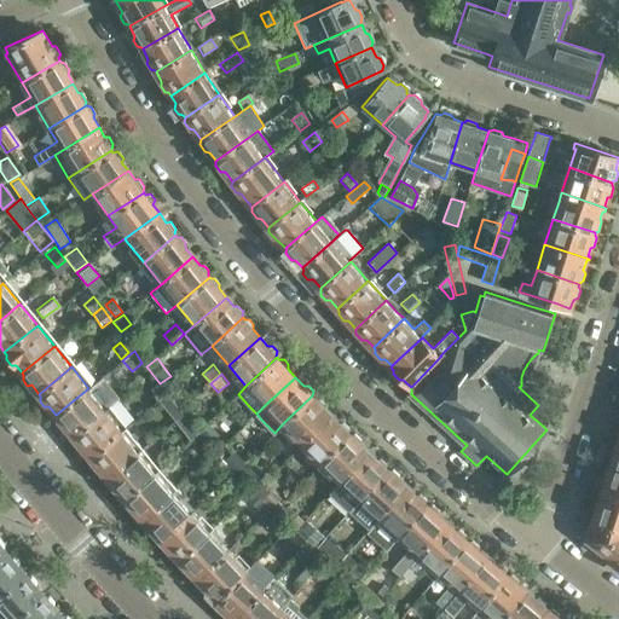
[(156,381),(149,388),(152,393),(150,394),(156,400),(165,392),(156,381)]
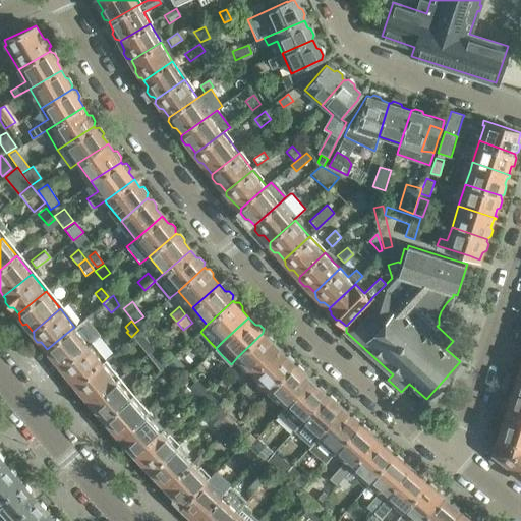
[(74,327),(47,349),(48,351),(48,355),(51,359),(55,359),(61,366),(89,344),(74,327)]
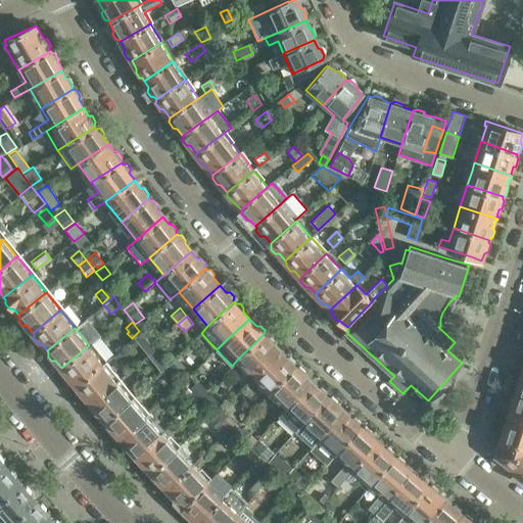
[(139,333),(131,341),(145,355),(152,349),(139,333)]
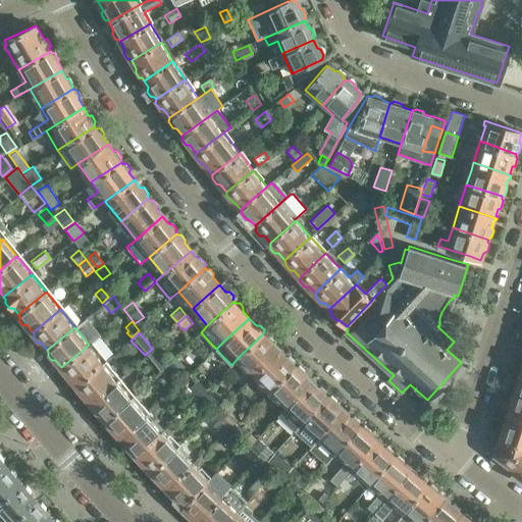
[(263,333),(238,358),(254,375),(279,350),(273,343),(275,341),(267,332),(265,335),(263,333)]
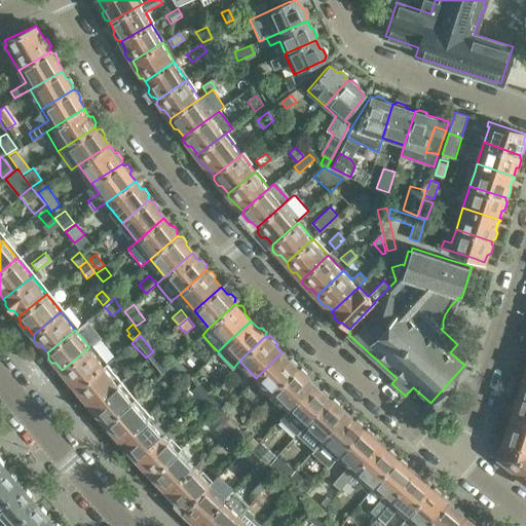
[(89,347),(62,370),(63,372),(63,376),(66,380),(70,381),(76,387),(104,365),(89,347)]
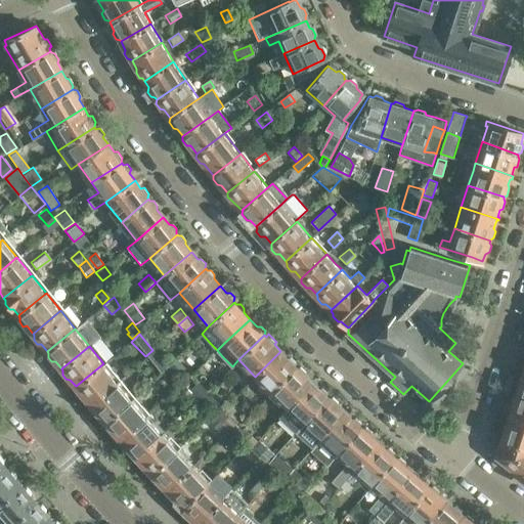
[(153,351),(145,358),(160,374),(167,366),(153,351)]
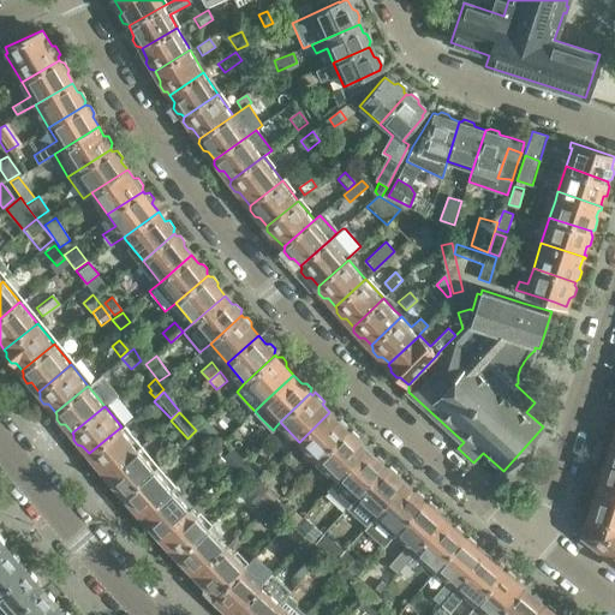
[(329,412),(299,442),(318,460),(347,430),(347,429),(350,427),(340,417),(338,419),(329,412)]
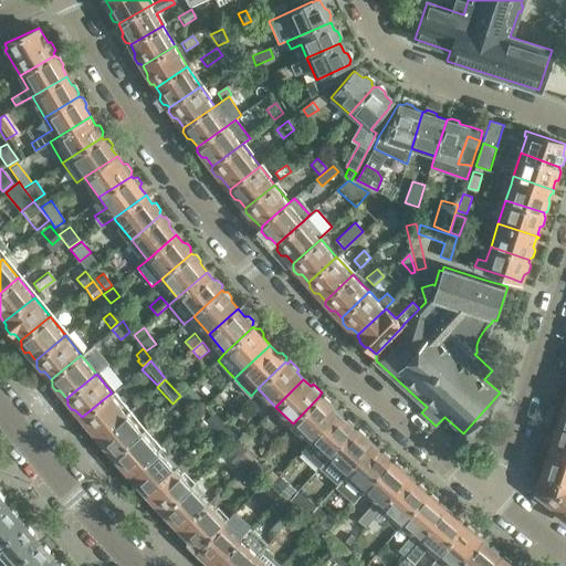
[(196,396),(189,389),(181,395),(189,402),(196,396)]
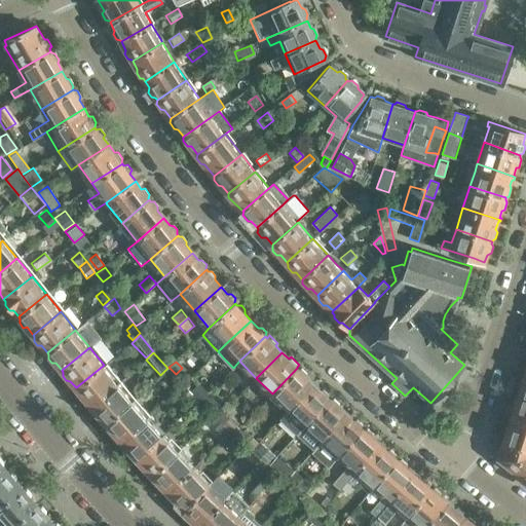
[(104,365),(76,387),(77,389),(75,392),(82,401),(84,399),(91,407),(118,384),(103,367),(104,365)]
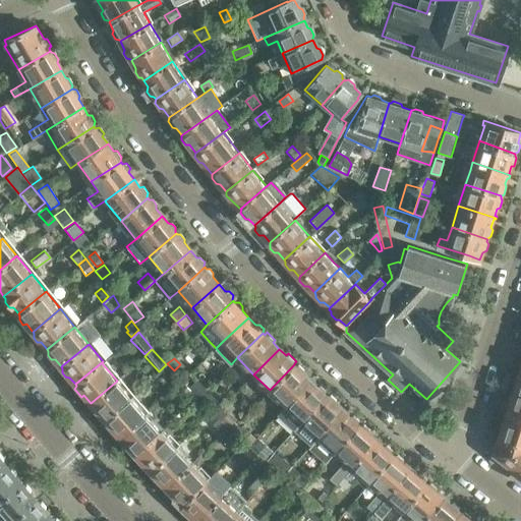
[(167,363),(160,371),(174,386),(181,380),(174,370),(167,363)]
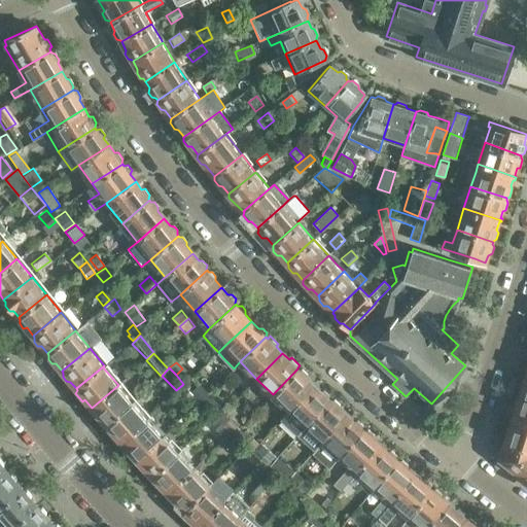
[(297,369),(273,394),(288,410),(313,383),(307,378),(310,375),(302,367),(300,370),(297,369)]
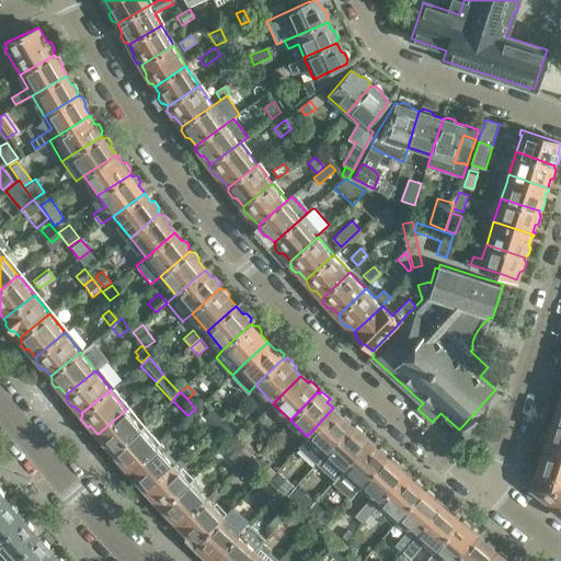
[(307,436),(298,446),(317,462),(352,424),(351,424),(353,421),(344,413),(341,415),(333,408),(307,436)]
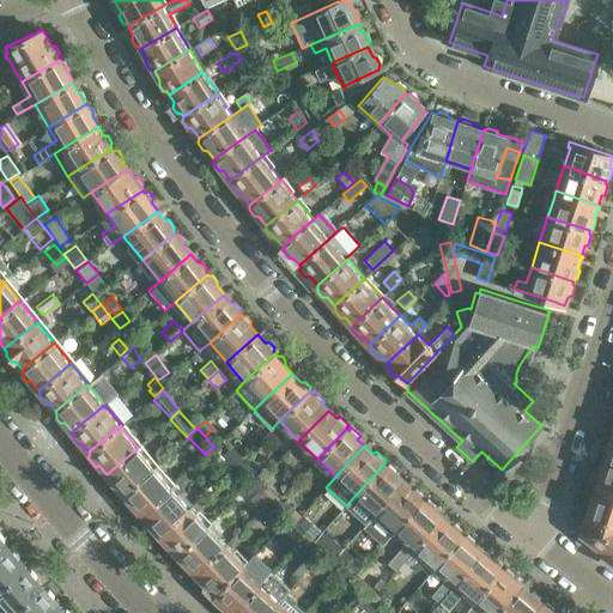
[(213,447),(204,456),(222,473),(230,465),(222,455),(213,447)]
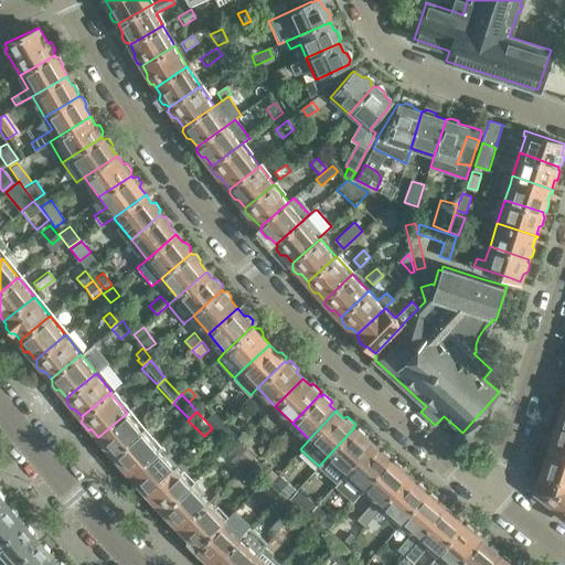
[(223,422),(213,412),(204,419),(212,428),(214,430),(223,422)]
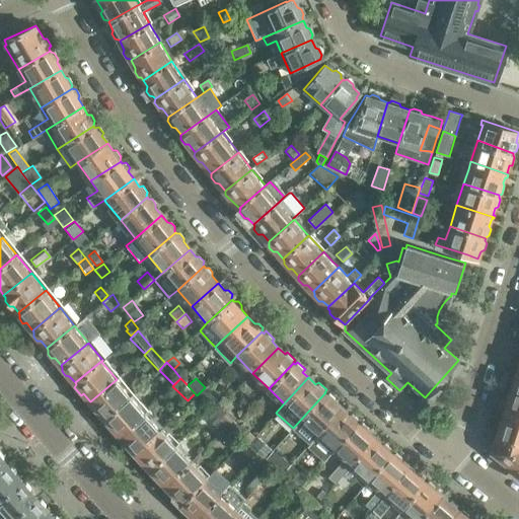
[(117,379),(90,401),(96,409),(94,411),(101,419),(103,417),(104,419),(131,395),(117,379)]
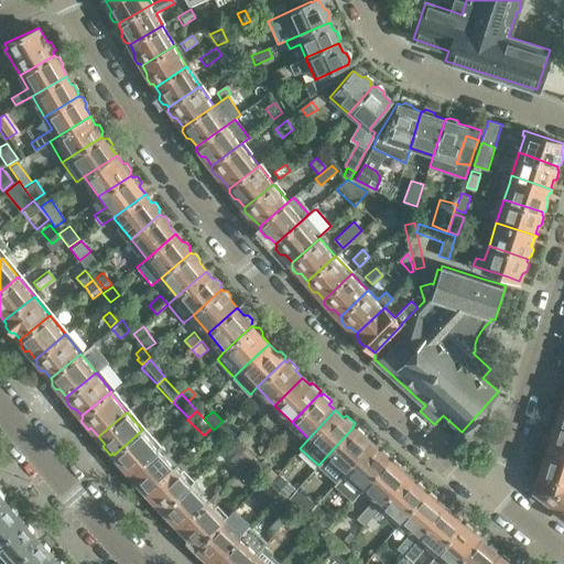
[(553,436),(550,446),(563,451),(563,424),(557,423),(556,425),(553,427),(551,433),(553,436)]
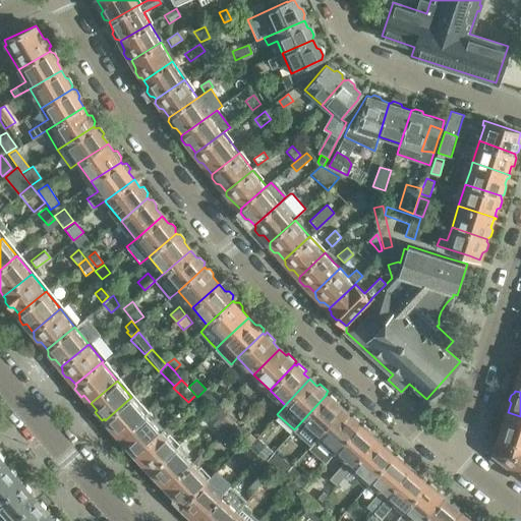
[(327,394),(294,429),(310,445),(343,409),(336,403),(338,401),(330,393),(328,395),(327,394)]
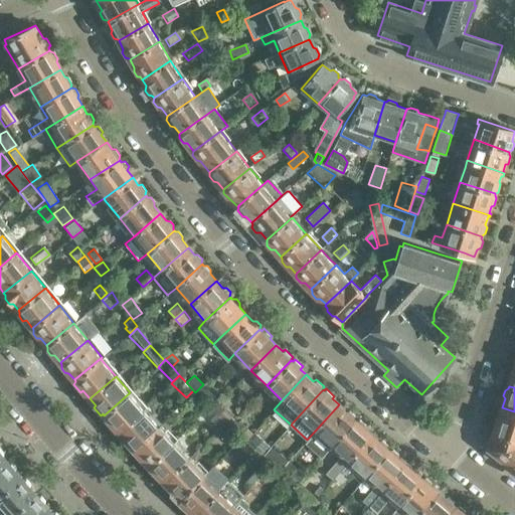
[(194,390),(185,399),(190,404),(199,396),(194,390)]
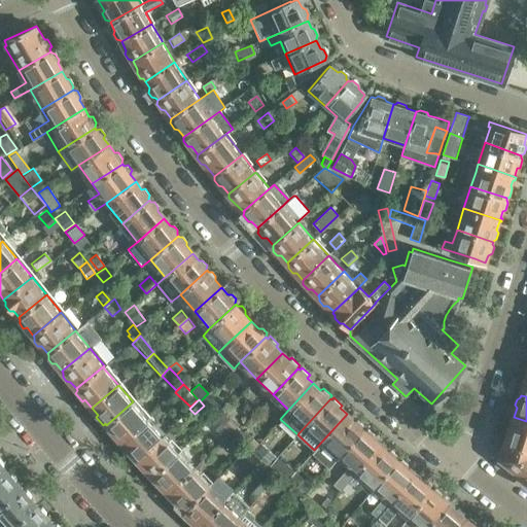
[(217,419),(225,411),(214,400),(207,408),(217,419)]
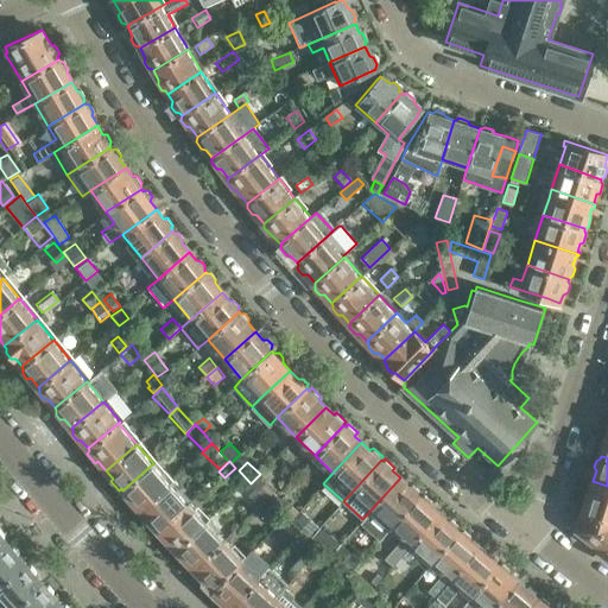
[(153,463),(122,491),(124,492),(121,494),(130,504),(132,501),(140,510),(170,482),(164,476),(153,463)]
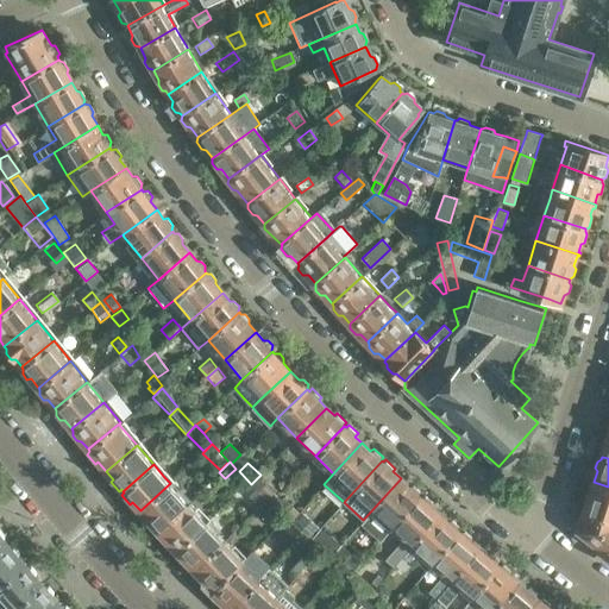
[(261,475),(251,484),(270,502),(276,496),(274,493),(275,490),(261,475)]
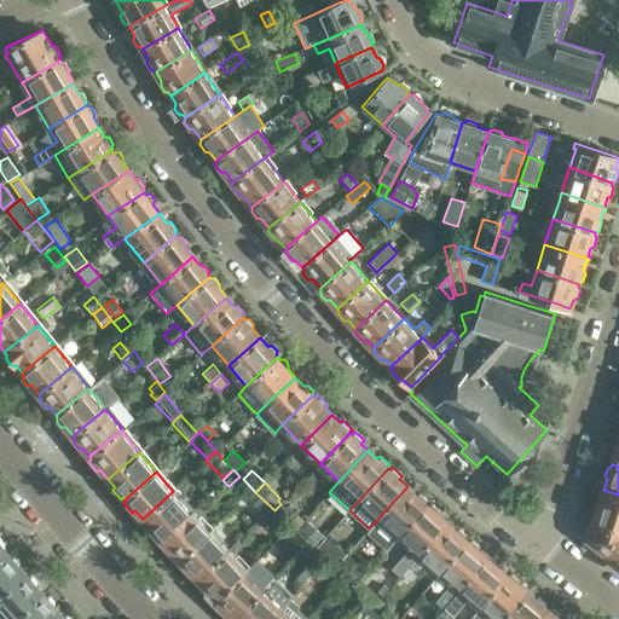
[(369,528),(365,532),(386,549),(398,536),(426,503),(428,501),(418,492),(416,493),(408,486),(369,528)]
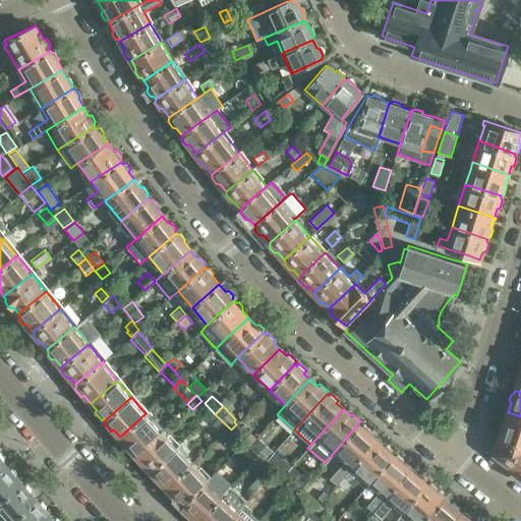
[(501,424),(499,430),(501,435),(500,438),(520,444),(520,416),(508,412),(505,423),(501,424)]
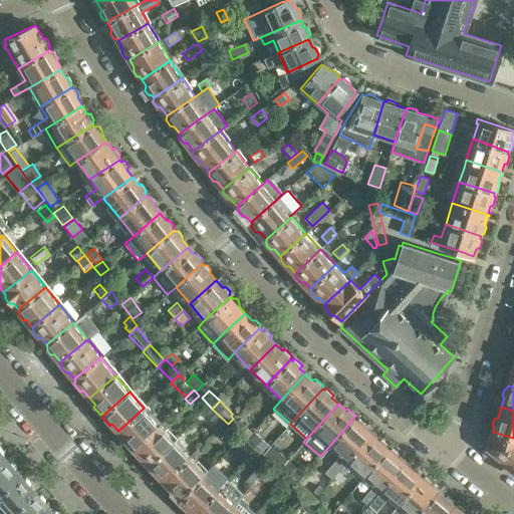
[(144,408),(118,431),(125,439),(122,441),(130,449),(132,447),(134,449),(159,424),(144,408)]
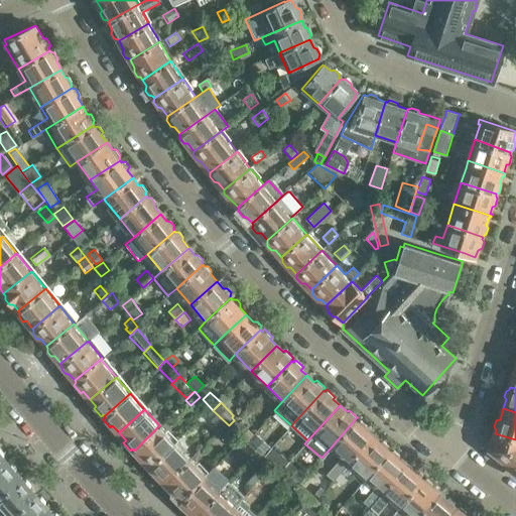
[(216,415),(210,422),(218,428),(223,422),(216,415)]
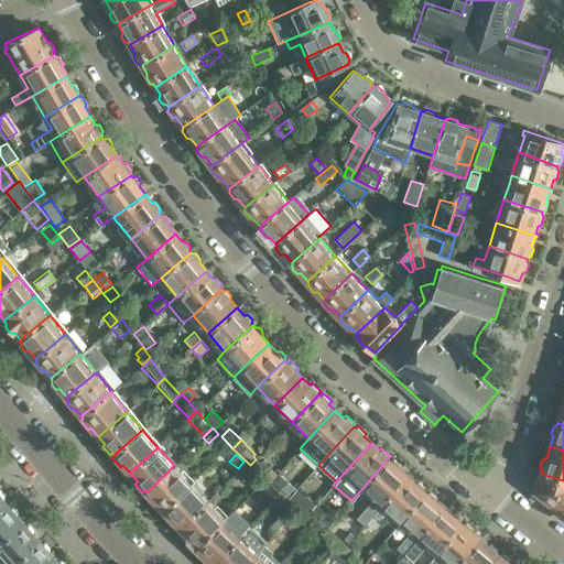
[(388,458),(362,488),(373,498),(357,518),(365,523),(381,505),(408,475),(400,468),(402,466),(392,458),(390,461),(388,458)]
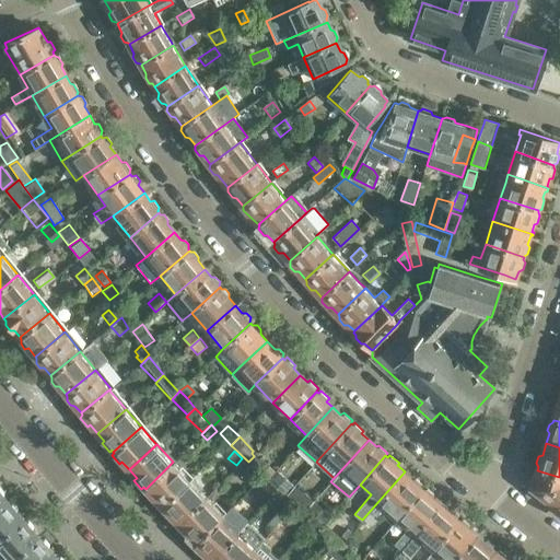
[(254,456),(248,462),(267,479),(273,470),(259,456),(257,458),(254,456)]
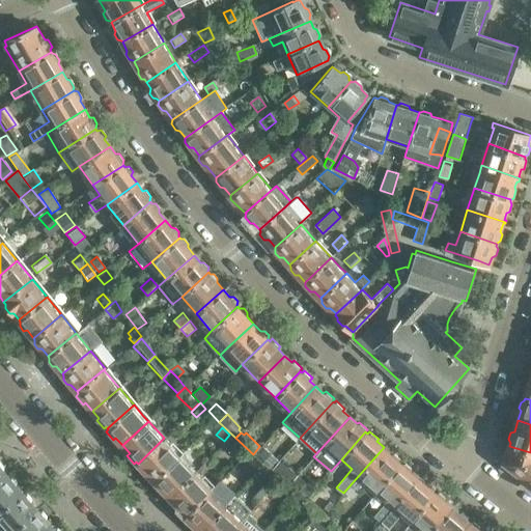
[(224,441),(219,446),(226,453),(238,441),(229,435),(224,441)]
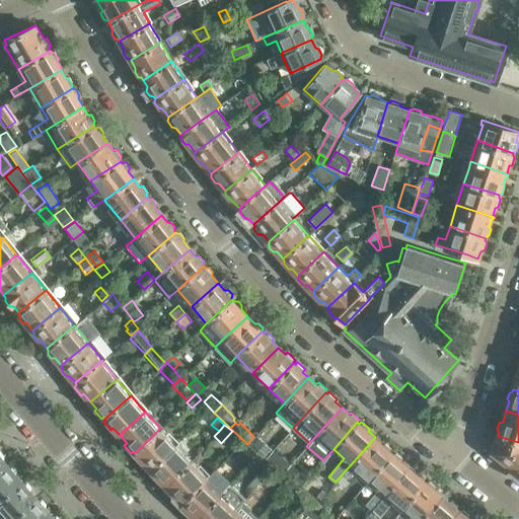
[(160,428),(135,453),(141,459),(140,463),(145,468),(149,468),(151,469),(175,444),(160,428)]
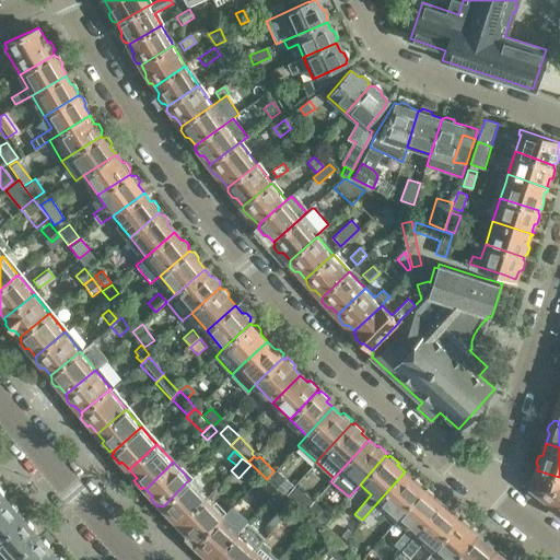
[(273,470),(267,479),(286,494),(293,486),(273,470)]
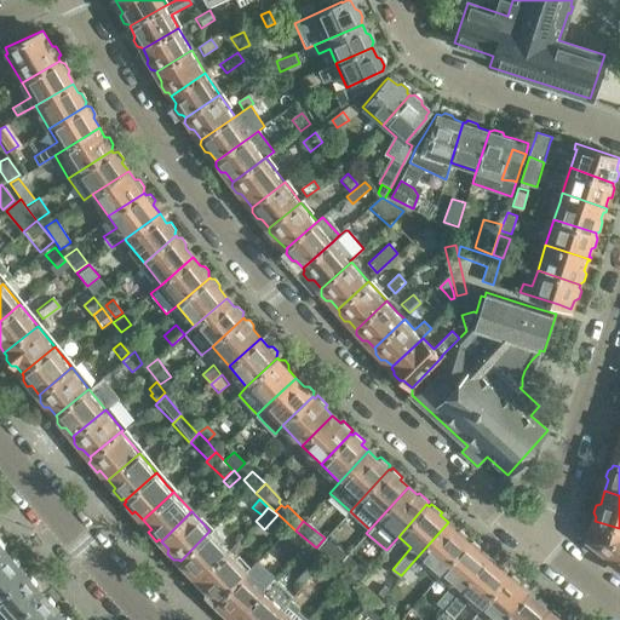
[(595,522),(590,539),(619,563),(619,528),(595,521),(595,522)]
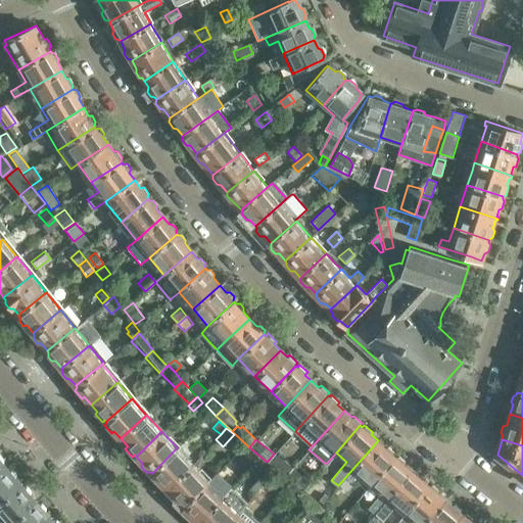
[(378,440),(353,468),(338,485),(346,492),(361,474),(371,483),(394,456),(393,455),(395,452),(387,444),(385,447),(378,440)]
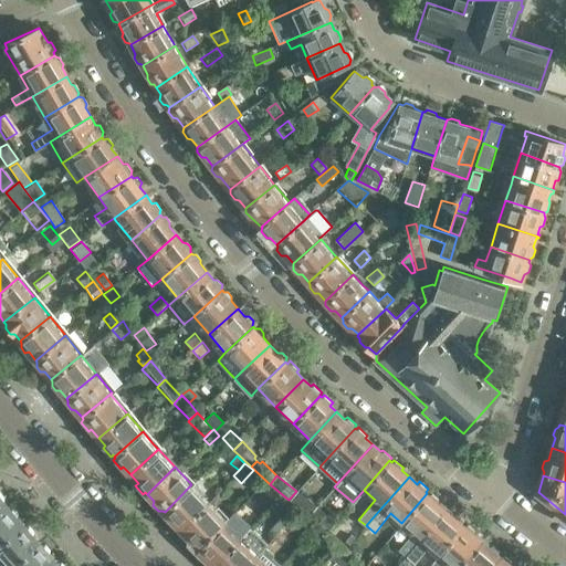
[(262,478),(247,496),(253,502),(270,484),(262,478)]
